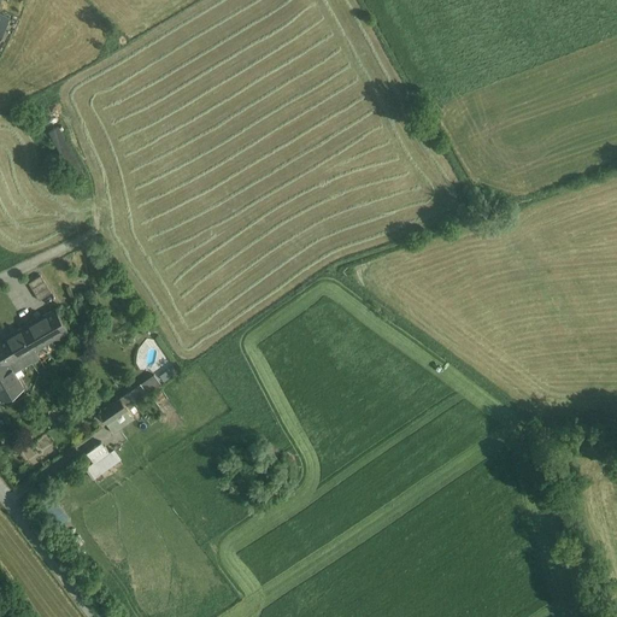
[(64,124),(48,130),(68,181),(83,175),(64,124)]
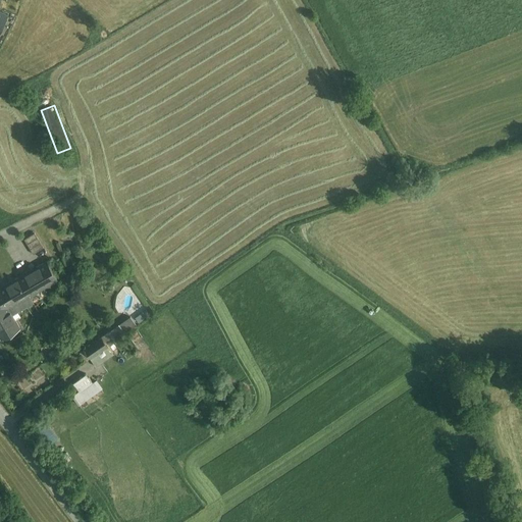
[(35,231),(24,238),(34,253),(44,247),(35,231)]
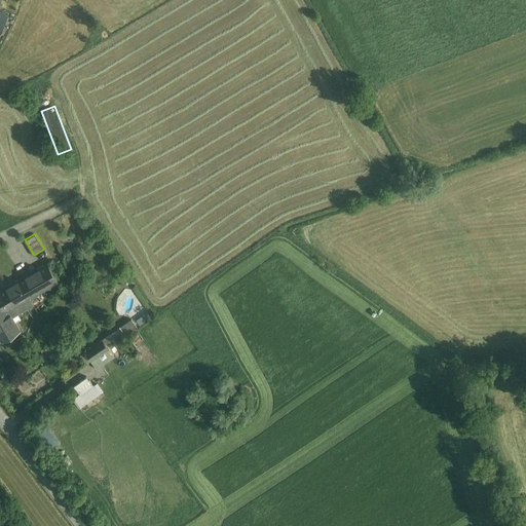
[(48,262),(0,290),(0,292),(10,310),(60,282),(48,262)]
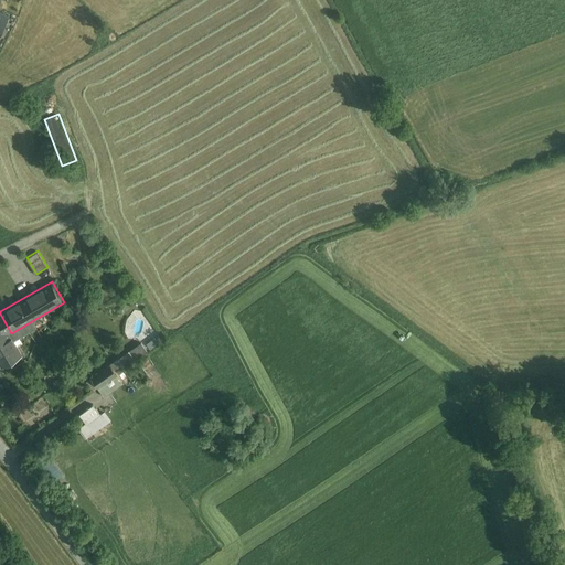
[(0,361),(3,366),(24,355),(11,333),(0,313),(0,361)]
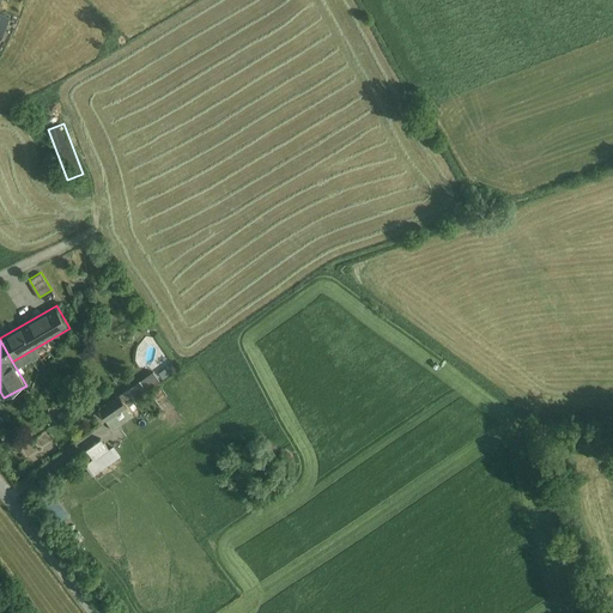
[(155,372),(95,414),(102,425),(108,422),(114,431),(133,418),(126,408),(163,383),(155,372)]
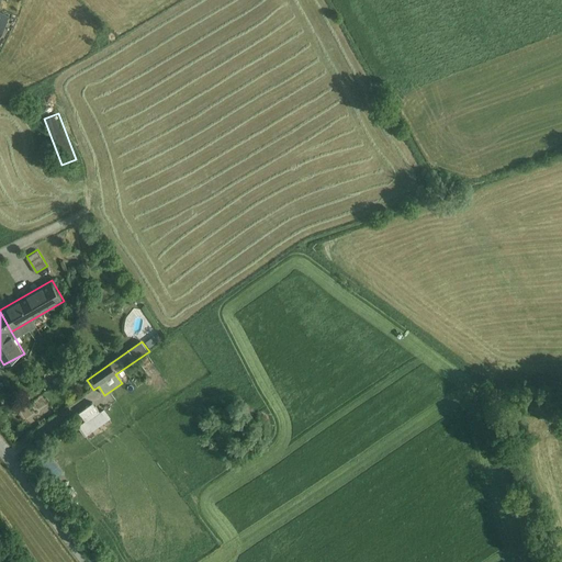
[(94,403),(80,413),(87,423),(101,413),(94,403)]
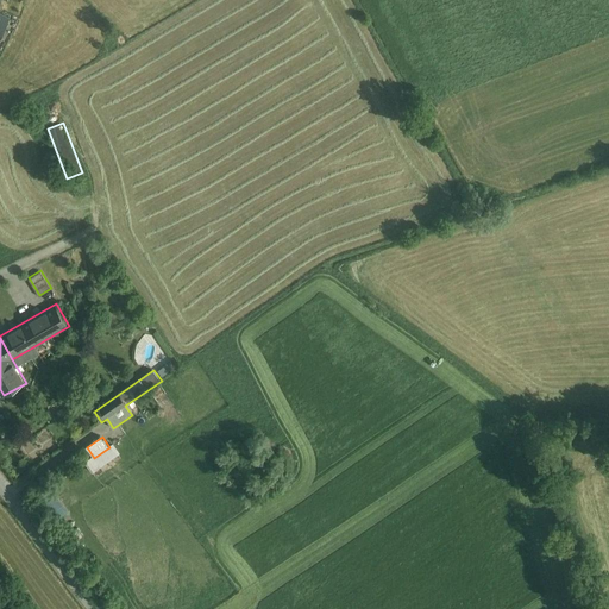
All buildings are outlined.
